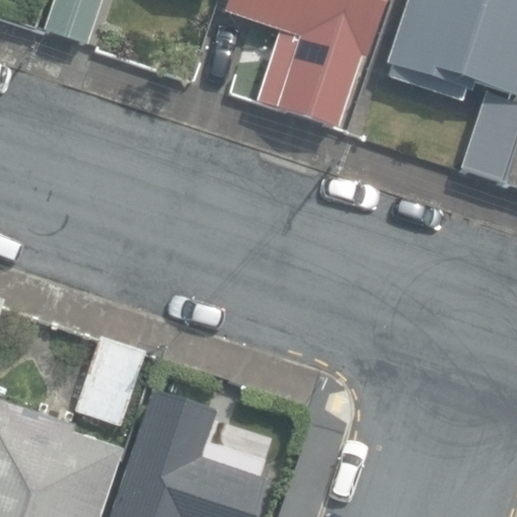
[(55,0),(45,29),(88,45),(104,0),(55,0)]
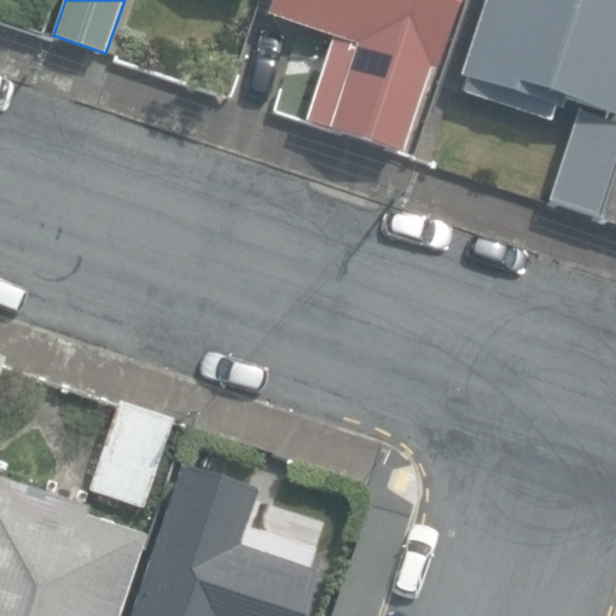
[(426,65),(435,69),(458,0),(272,0),(268,13),(331,34),(304,121),(399,155),(426,65)]
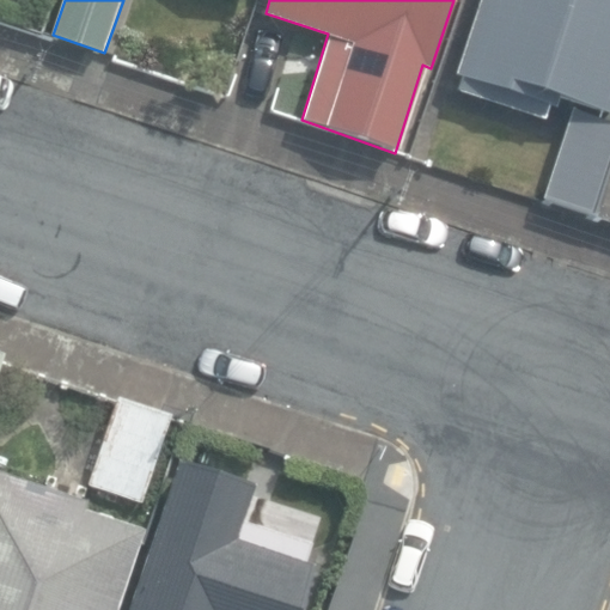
[(458,91),(543,120),(551,93),(609,113),(609,0),(479,0),(455,74),(463,77),(458,91)]
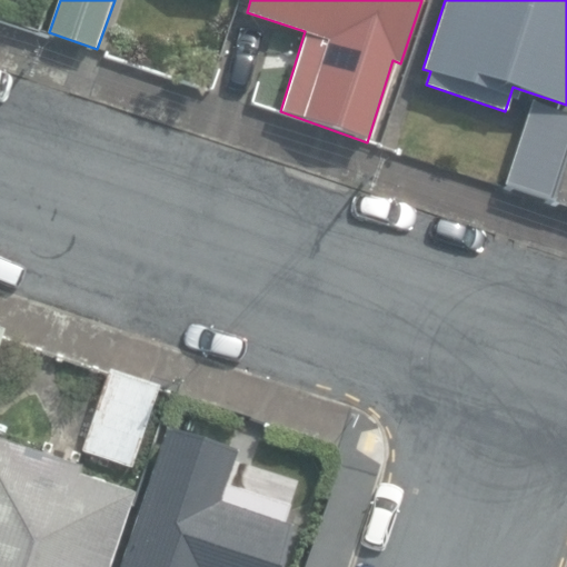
[(566,113),(531,103),(505,186),(566,205),(566,113)]
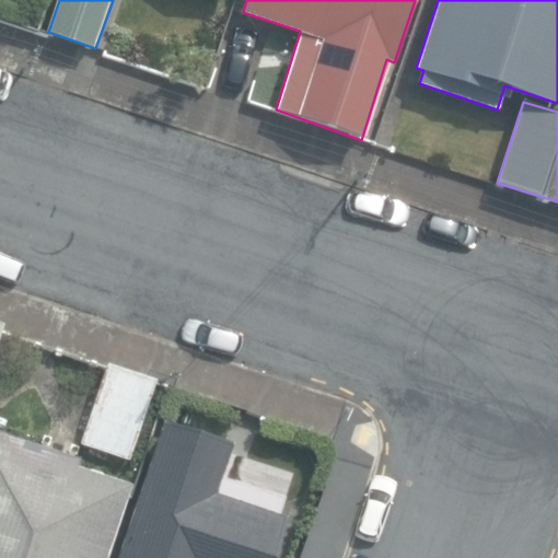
[(83,442),(131,458),(157,382),(108,365),(83,442)]
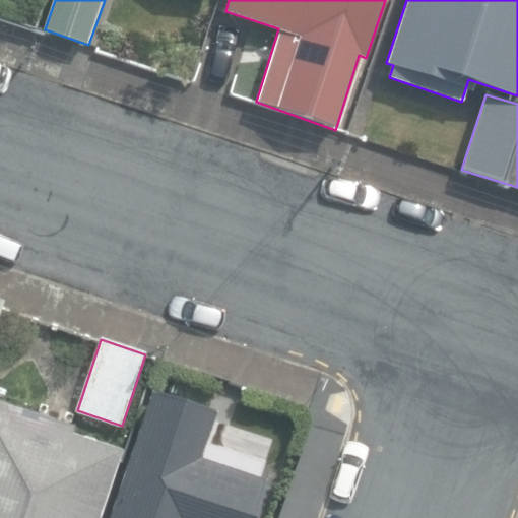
[(251,517),(264,480),(215,463),(219,453),(203,448),(215,411),(151,390),(108,517),(251,517)]
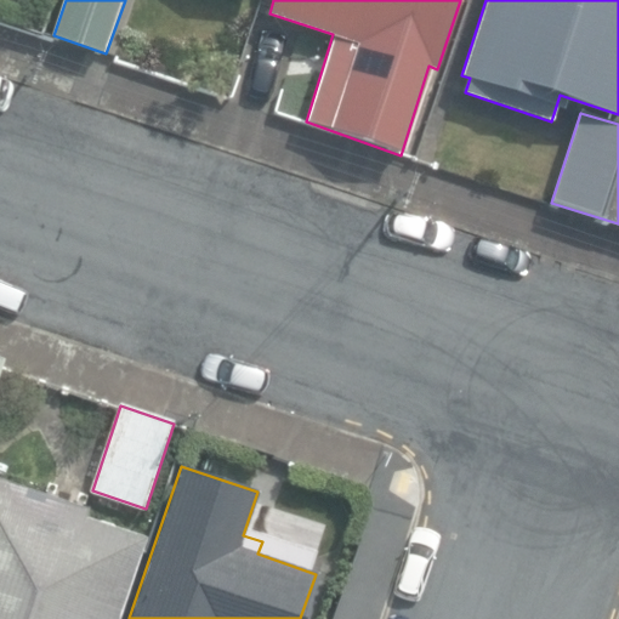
[(0,618),(118,618),(146,540),(87,521),(91,510),(0,478),(0,618)]
